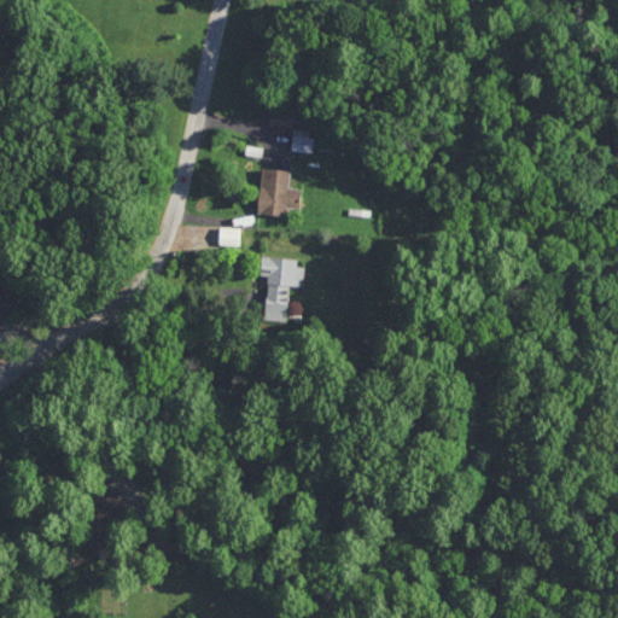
[(269,123),(290,128),(292,115),(272,110),(269,123)]
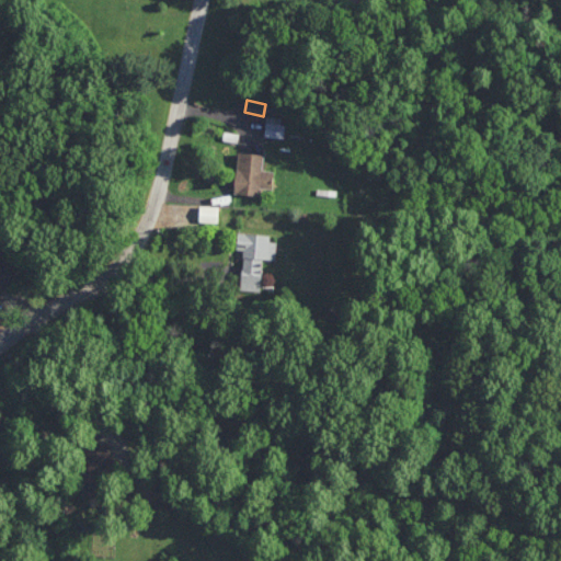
[(284,115),(266,115),(265,137),(283,137),(284,115)]
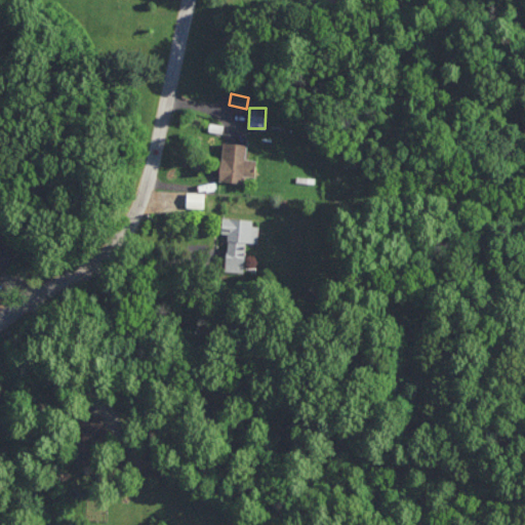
[(243,182),(243,174),(256,175),(256,159),(246,159),(247,144),(221,143),(220,180),(243,182)]
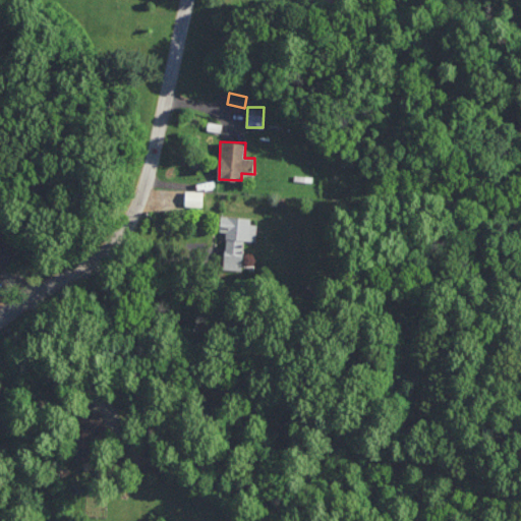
[(203,207),(203,190),(185,190),(185,206),(203,207)]
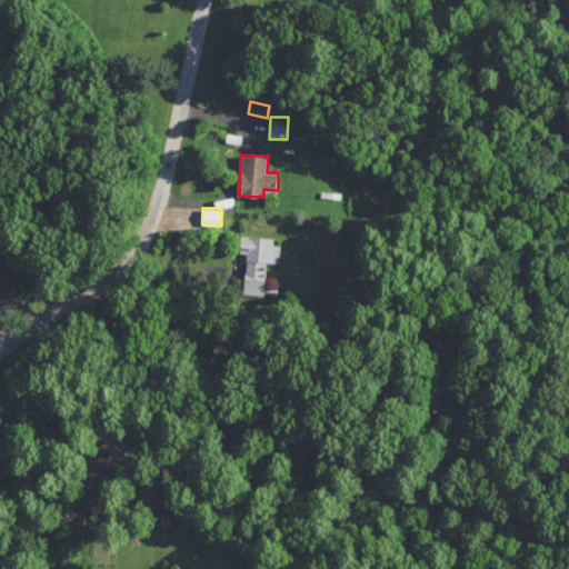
[(241,237),(240,252),(247,253),(245,293),(265,295),(267,262),(279,263),(281,239),(241,237)]
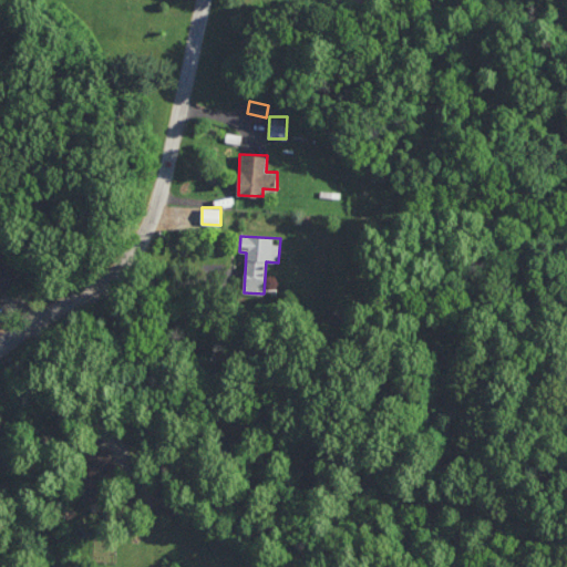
[(0,302),(14,269),(0,263),(0,302)]
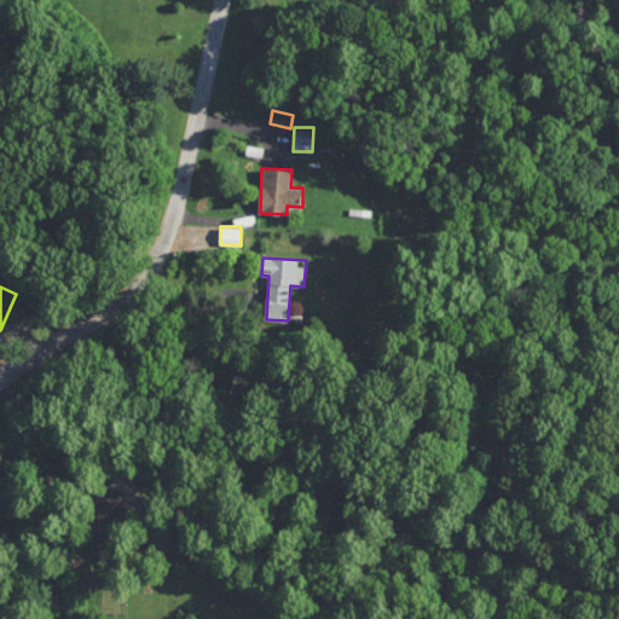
All buildings are outlined.
